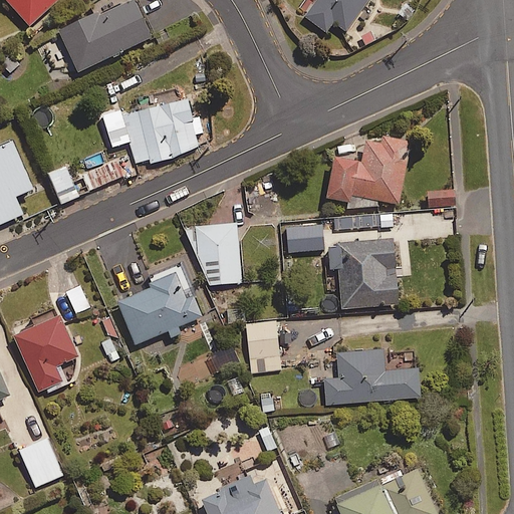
[(56,0),(3,0),(28,26),(56,0)]
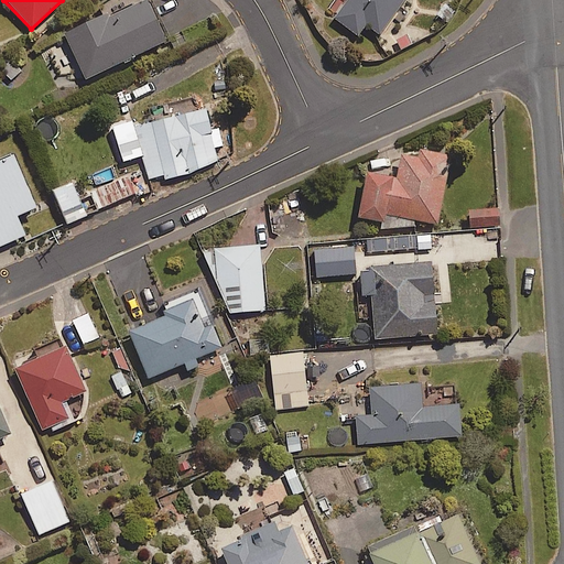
[(152,14),(144,0),(131,0),(63,33),(85,79),(169,39),(155,12),(152,14)]
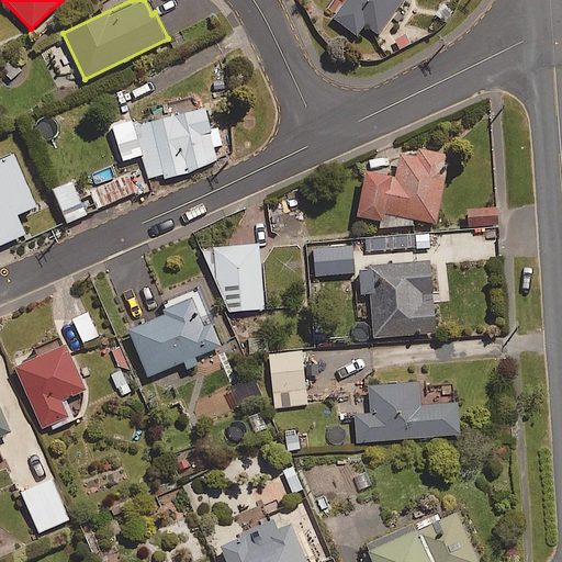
[(345,0),(332,19),(356,35),(363,24),(378,34),(401,0),(345,0)]
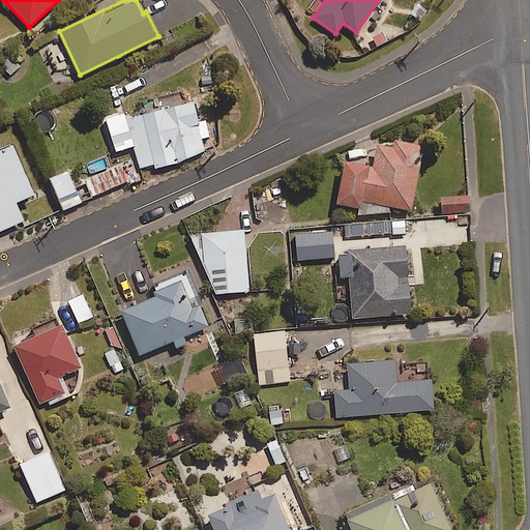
[(205,154),(192,101),(125,119),(139,171),(205,154)]
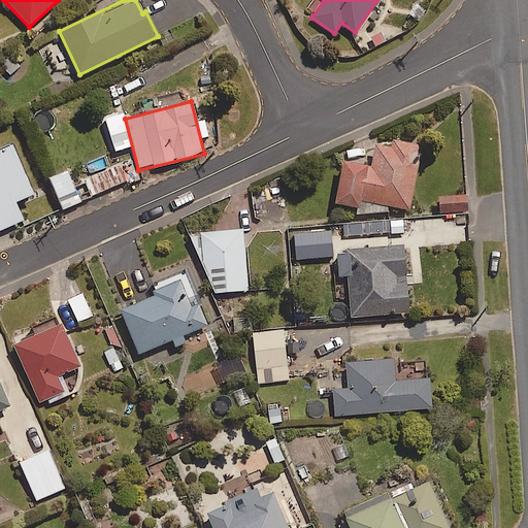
[(421,145),(374,137),(369,166),(341,161),(333,204),(386,213),(387,206),(408,210),(421,145)]
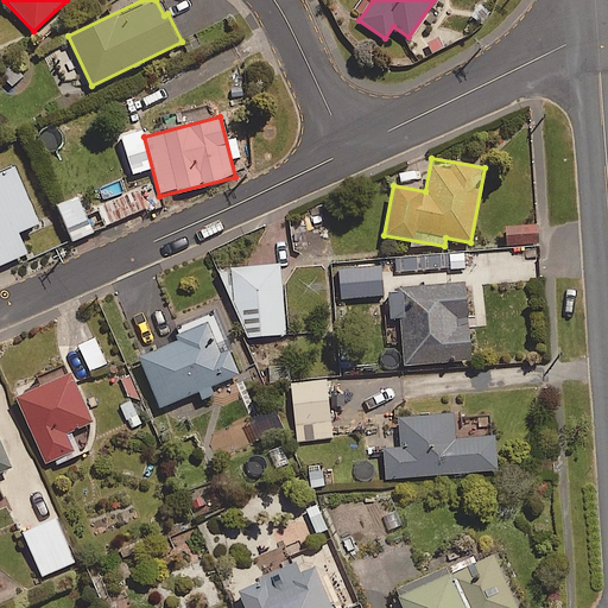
[(36,225),(10,168),(0,171),(0,265),(25,254),(16,234),(36,225)]
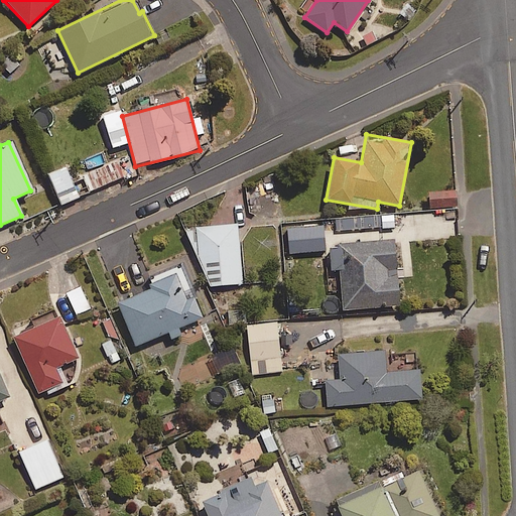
[(123,176),(116,160),(83,174),(90,190),(123,176)]
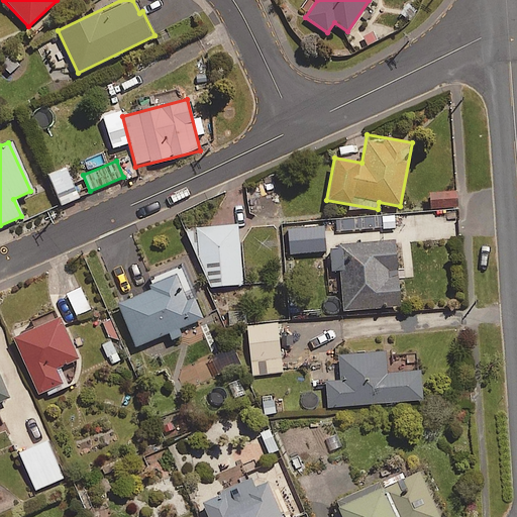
[(78,198),(65,168),(47,176),(62,205),(78,198)]
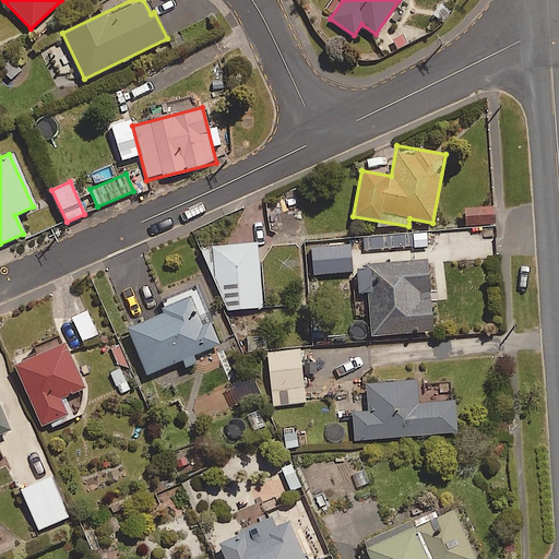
[(305,232),(300,194),(269,199),(273,236),(305,232)]
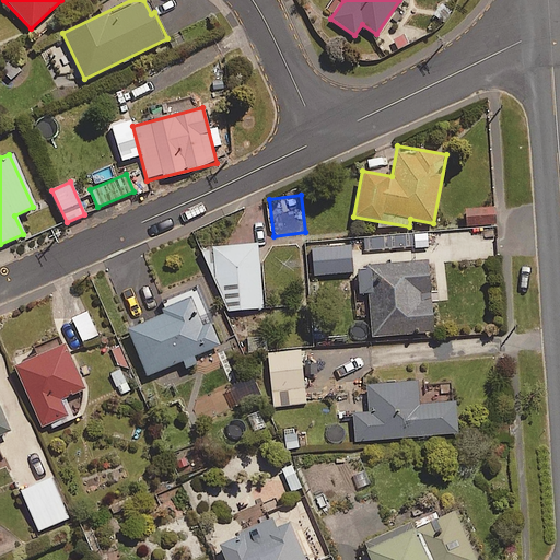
[(493,207),(463,209),(464,228),(494,225),(493,207)]
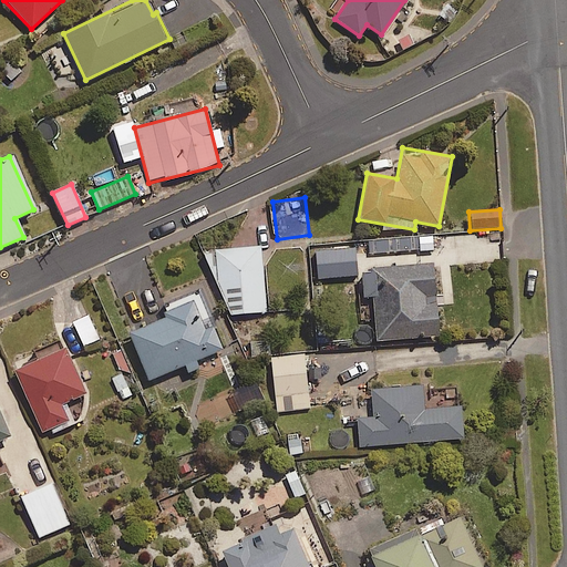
[(418,237),(368,239),(369,255),(419,253),(418,237)]
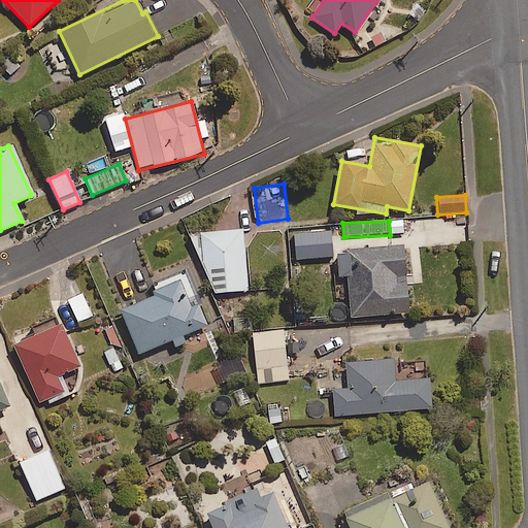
[(241,230),(190,235),(213,293),(246,290),(241,230)]
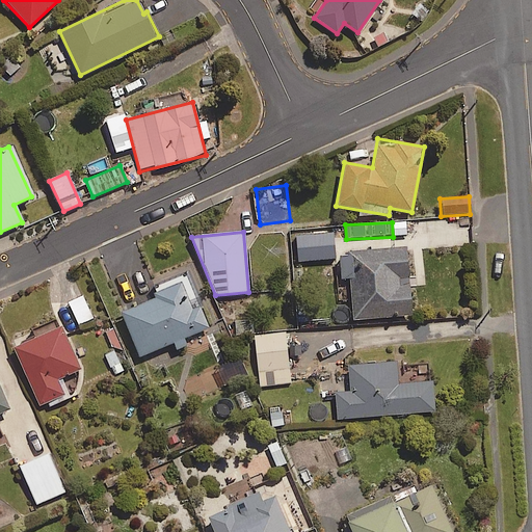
[(335,259),(333,233),(293,235),(295,261),(335,259)]
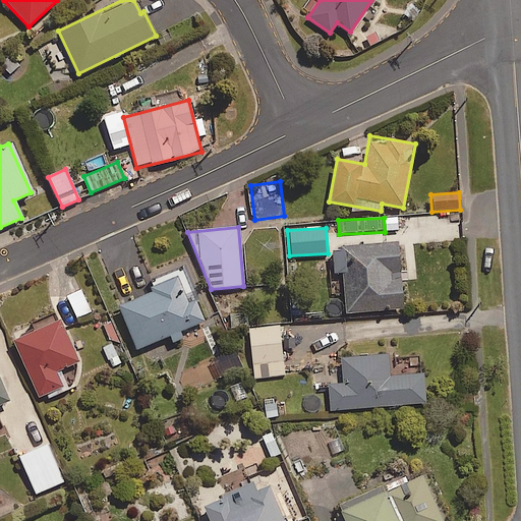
[(402,308),(397,242),(331,247),(335,292),(344,291),(345,313),(402,308)]
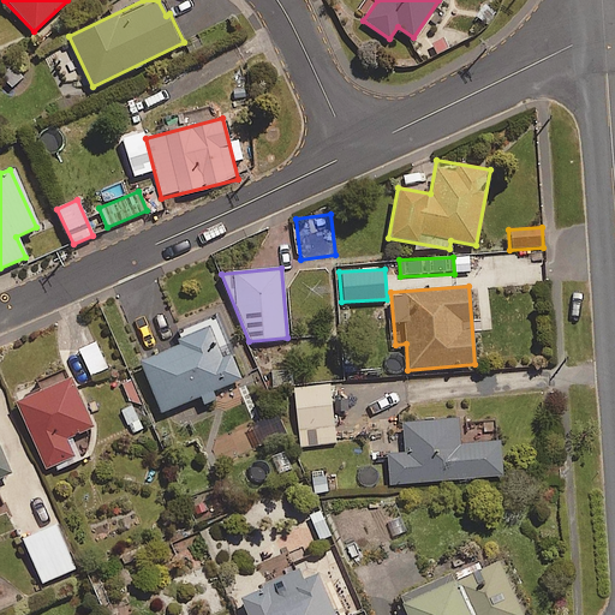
[(179,345),(138,360),(159,412),(199,396),(203,404),(215,400),(212,390),(240,380),(218,318),(175,335),(179,345)]
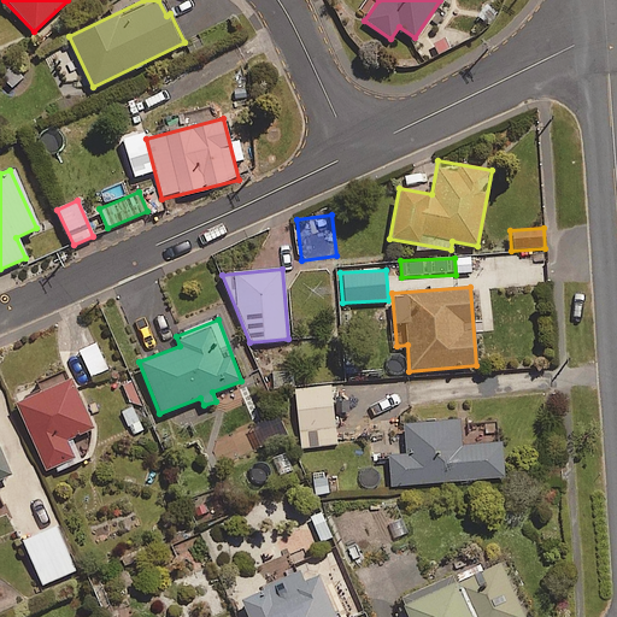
[(106,369),(95,344),(80,351),(90,376),(106,369)]
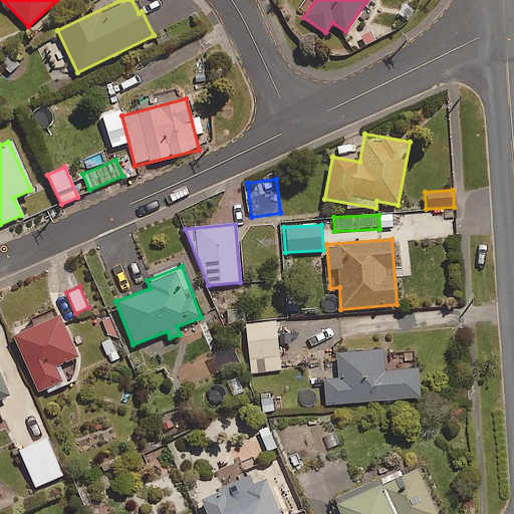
[(245,321),(243,308),(224,310),(226,324),(245,321)]
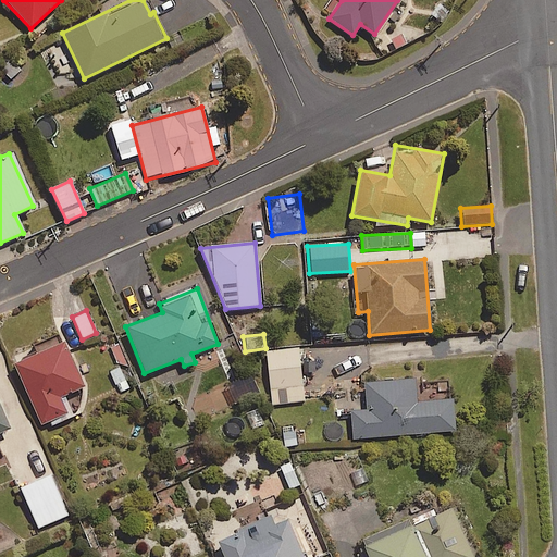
[(72,416),(83,386),(61,341),(13,363),(44,429),(72,416)]
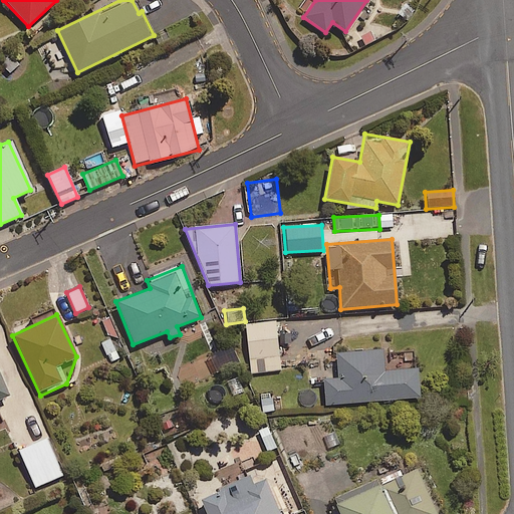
[(280,370),(275,321),(245,324),(250,373),(280,370)]
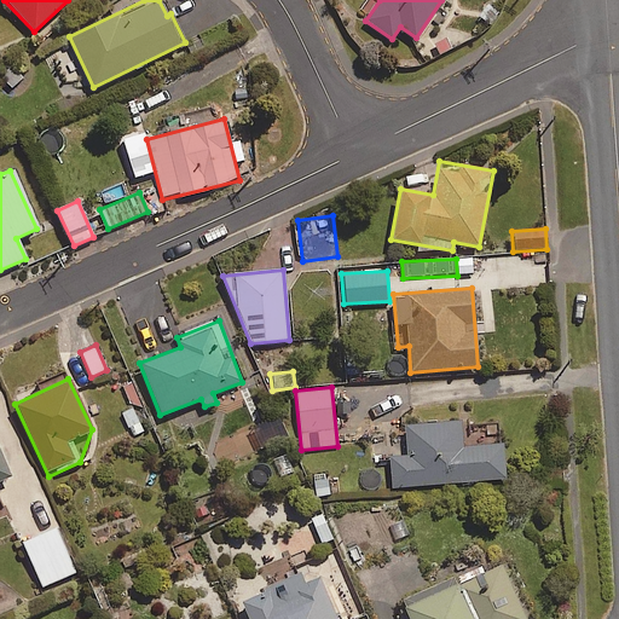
[(138,406),(122,411),(129,437),(145,432),(138,406)]
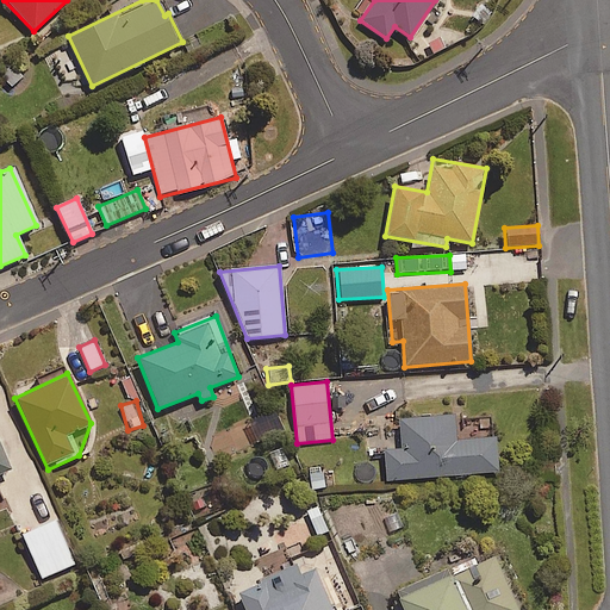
[(498,472),(493,419),(465,422),(466,441),(455,442),(453,415),(398,419),(400,449),(384,450),(386,480),(498,472)]
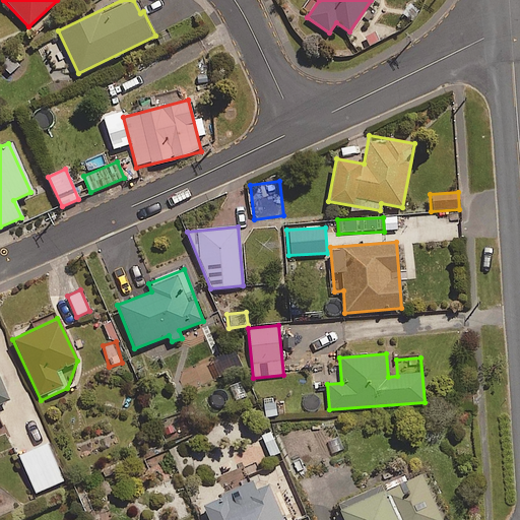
[(244,378),(229,384),(236,401),(251,394),(244,378)]
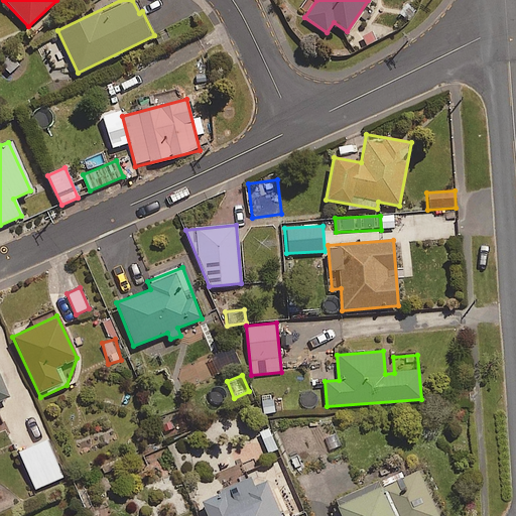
[(62,477),(45,440),(18,453),(35,490),(62,477)]
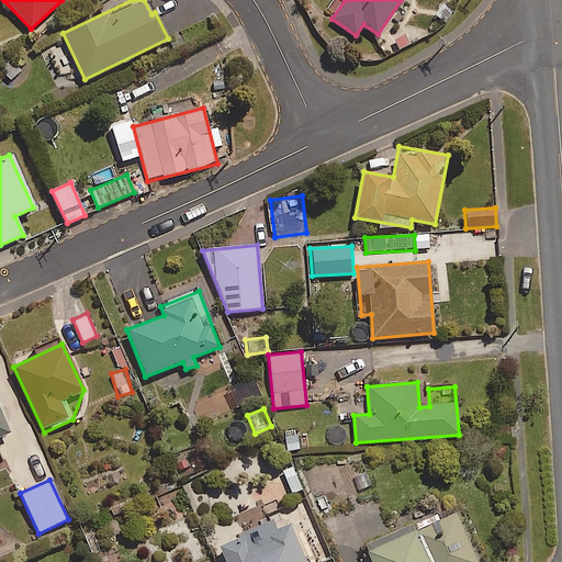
[(366,561),(476,561),(456,513),(362,553),(366,561)]
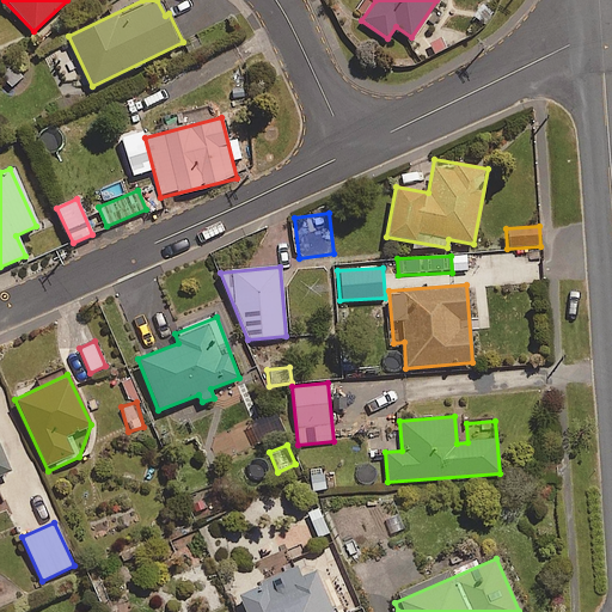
[(331,611),(308,560),(264,580),(267,582),(238,595),(245,611),(331,611)]
